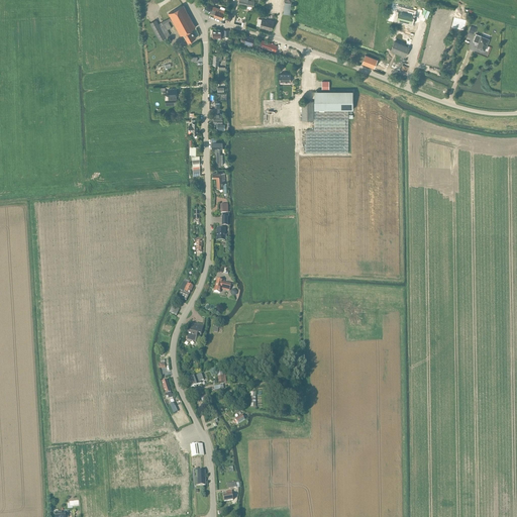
[(290,14),(290,10),(292,3),(292,0),(284,0),(285,1),(286,1),(284,9),(283,13),(290,14)]
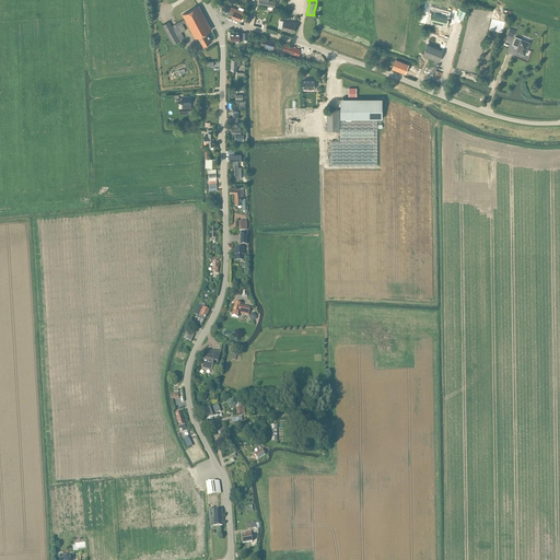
[(164,28),(160,32),(168,47),(173,45),(179,41),(185,38),(182,33),(186,31),(183,24),(186,22),(196,38),(198,37),(203,46),(212,42),(207,32),(212,30),(199,6),(183,14),(185,19),(172,26),(170,22),(162,25),(164,28)]
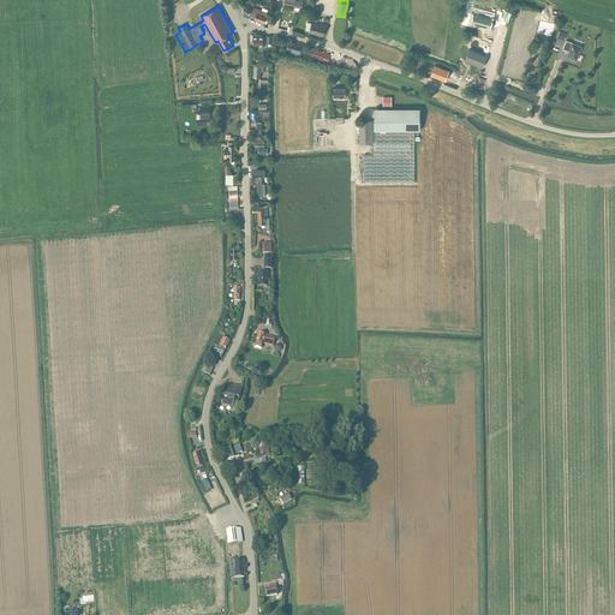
[(263,23),(267,12),(252,7),(251,12),(250,17),(255,18),(254,19),(263,23)]
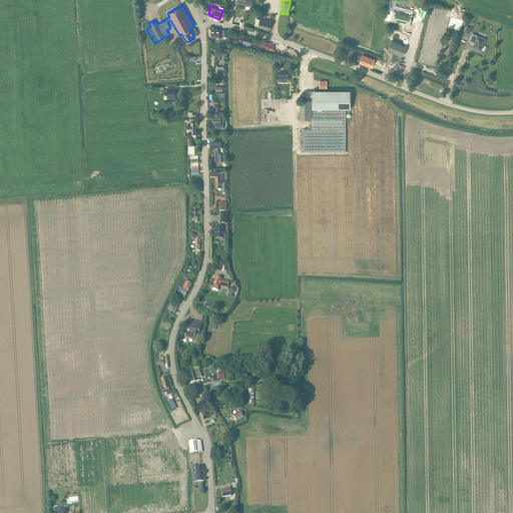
[(395,11),(393,19),(399,20),(400,20),(402,20),(408,22),(410,12),(404,10),(403,13),(401,13),(395,11)]
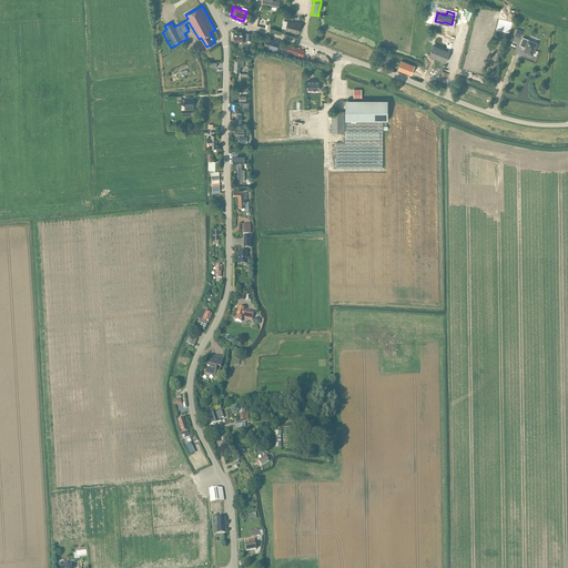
[(499,19),(496,30),(509,33),(511,22),(499,19)]
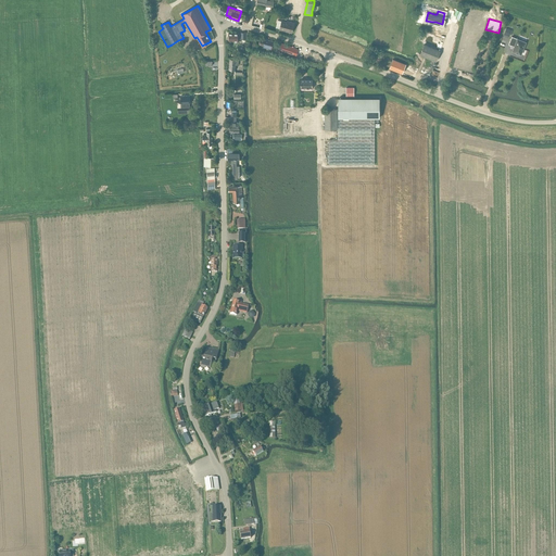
[(286,22),(281,21),(279,29),(291,33),(294,23),(287,21),(286,22)]
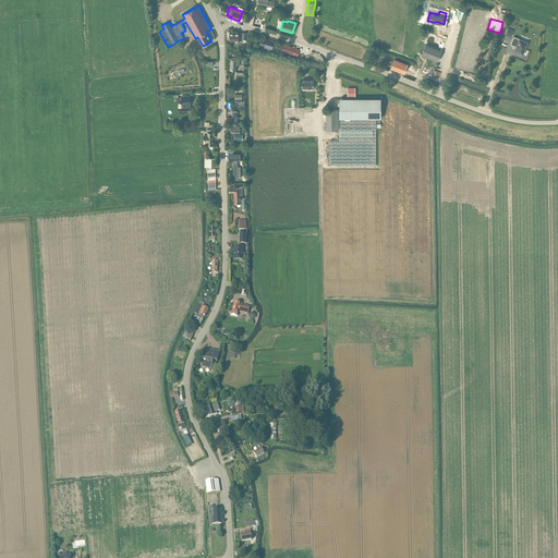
[(229,33),(229,40),(239,41),(242,41),(242,38),(246,38),(246,33),(242,33),(239,33),(229,33)]
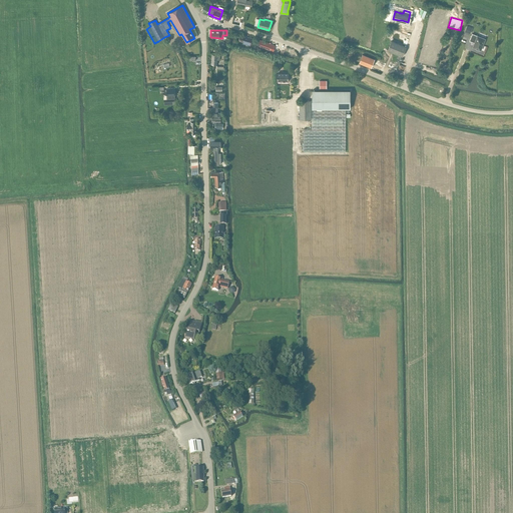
[(388,48),(387,50),(402,56),(406,47),(411,37),(393,30),(393,31),(389,40),(391,41),(388,48)]
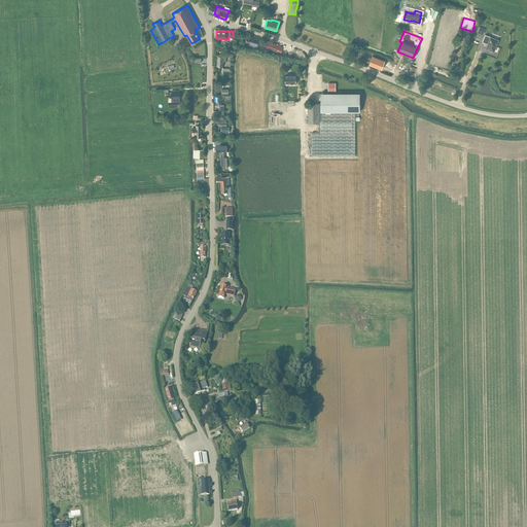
[(490,37),(485,35),(483,40),(488,42),(486,48),(490,49),(490,51),(492,53),(493,51),(494,51),(498,40),(490,36),(490,37)]
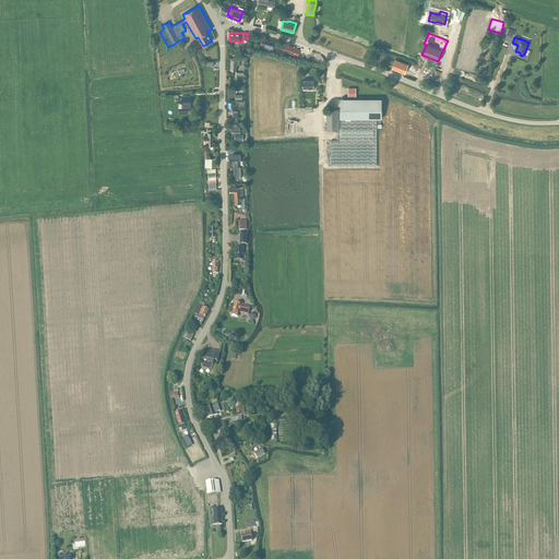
[(273,49),(275,42),(262,38),(260,44),(265,45),(264,46),(273,49)]
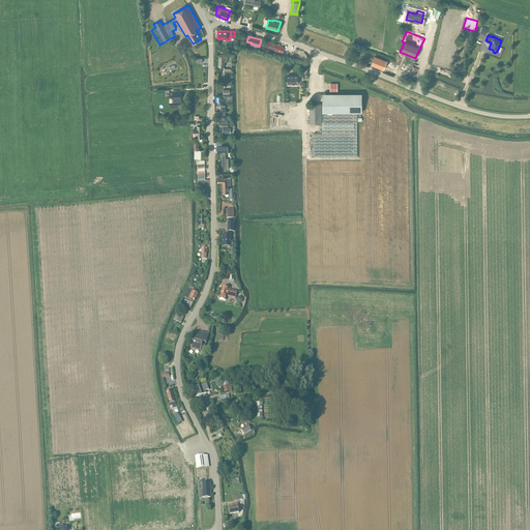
[(267,40),(266,46),(273,49),(273,50),(282,53),(284,47),(267,40)]
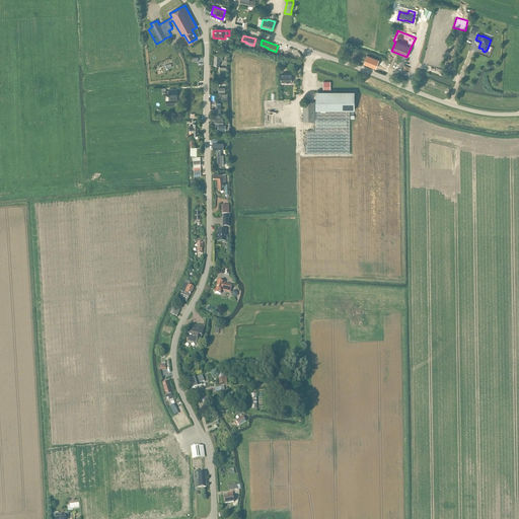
[(213,66),(219,66),(219,61),(222,61),(223,56),(214,55),(213,66)]
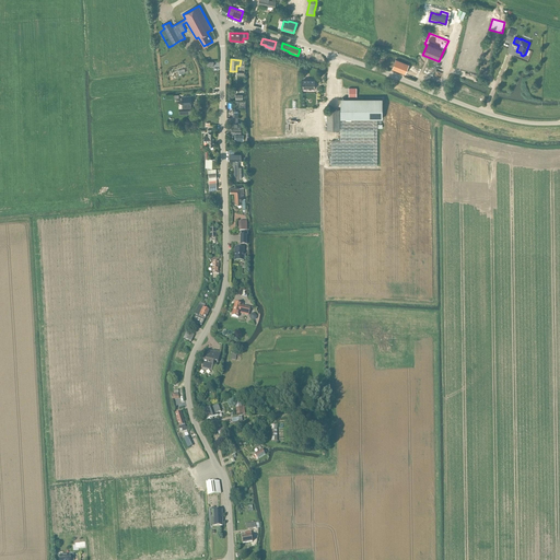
[(396,59),(392,69),(418,79),(421,70),(396,59)]
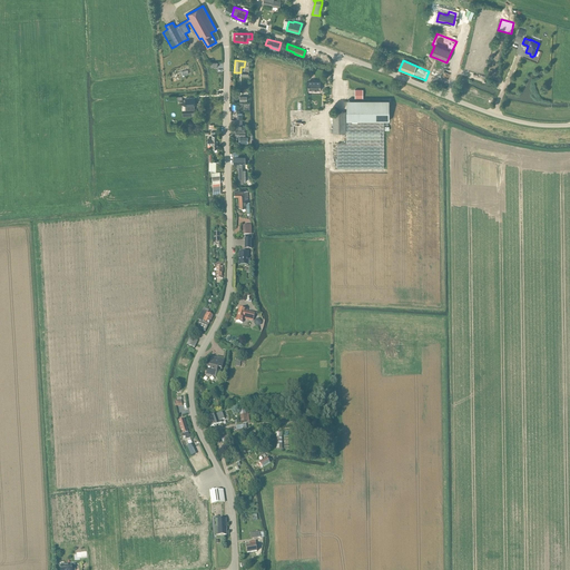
[(441,78),(443,72),(433,69),(431,75),(441,78)]
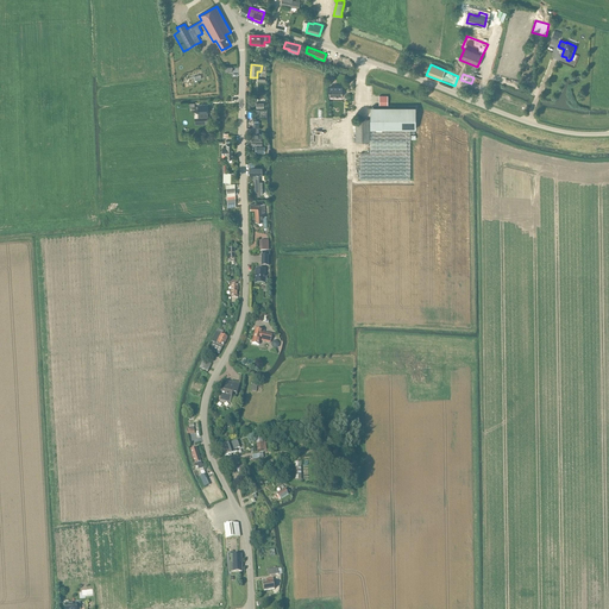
[(330,96),(343,96),(343,87),(330,87),(330,96)]
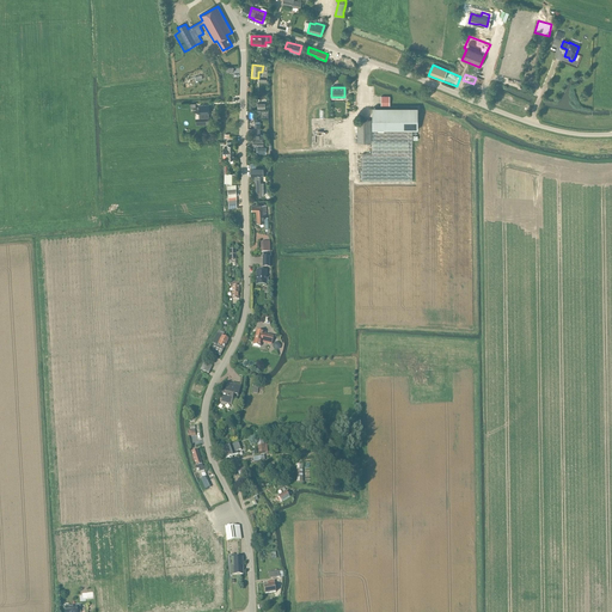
[(199,118),(195,118),(196,126),(209,124),(209,118),(208,118),(208,114),(209,112),(209,105),(199,105),(200,114),(199,114),(199,118)]
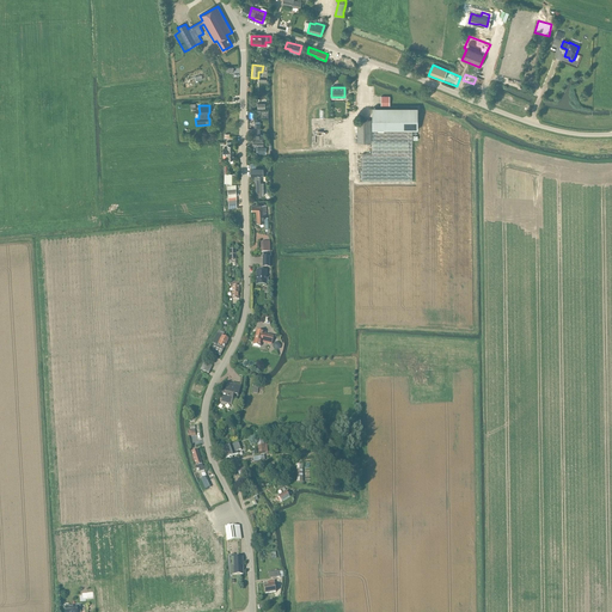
[(372,132),(372,154),(361,154),(361,181),(411,181),(411,129),(417,129),(417,108),(372,108),(372,129),(408,129),(408,132),(372,132)]
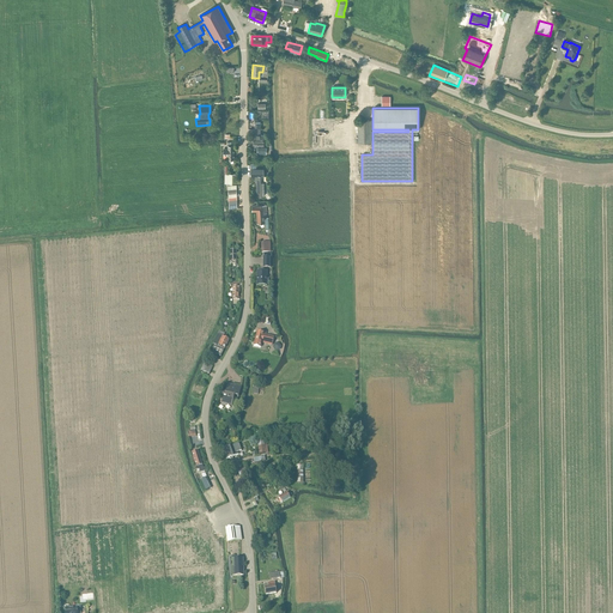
[(358,121),(358,138),(356,138),(356,143),(358,143),(372,143),(371,120),(358,121)]
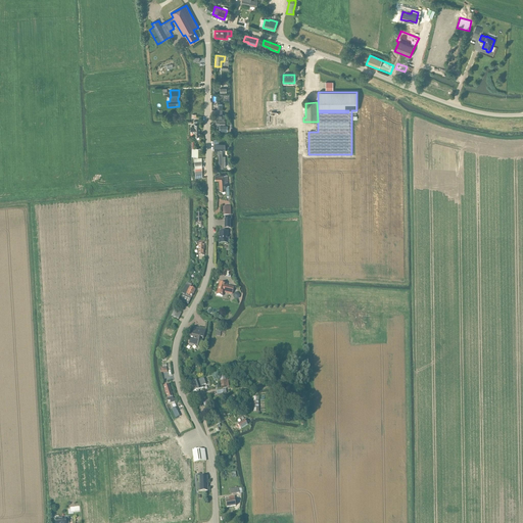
[(218,110),(214,110),(214,114),(215,114),(216,114),(216,115),(216,124),(219,124),(220,124),(225,124),(225,115),(222,115),(222,110),(222,109),(222,105),(221,105),(218,104),(218,110)]
